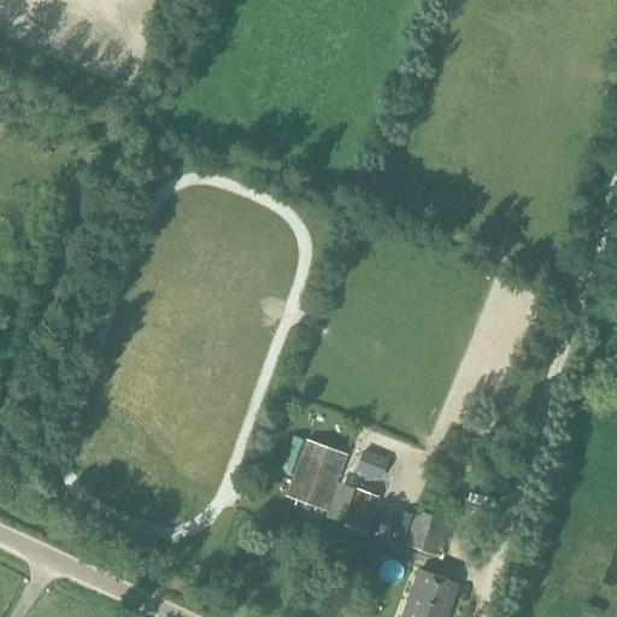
[(324,510),(345,453),(307,440),(287,497),(324,510)]
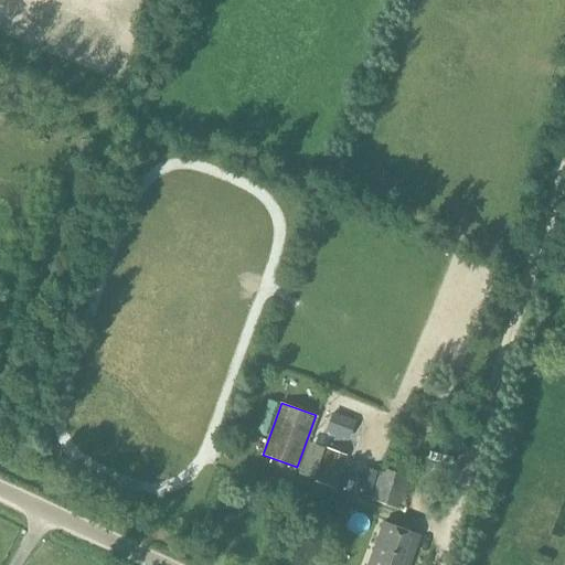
[(349,438),(355,423),(333,414),(328,430),(349,438)]
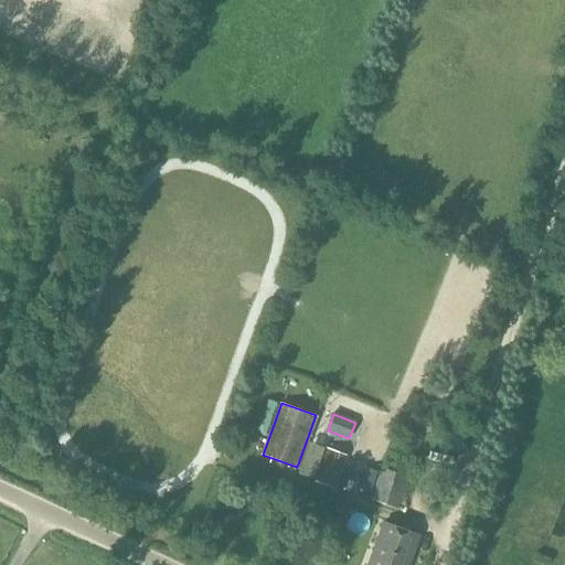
[(337,486),(348,455),(324,447),(315,478),(337,486)]
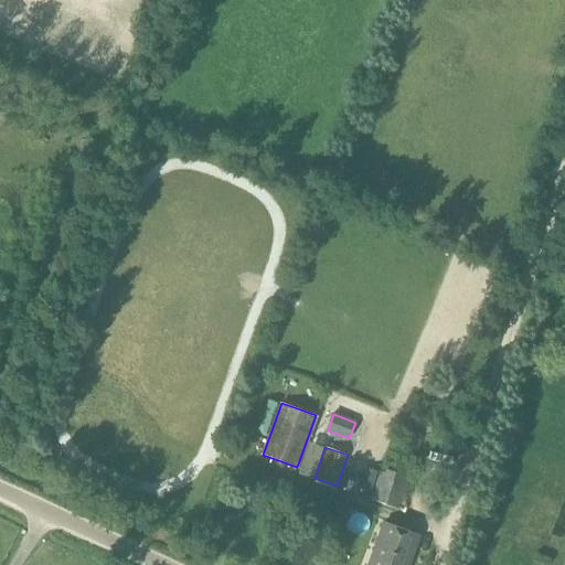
[(397,509),(408,477),(382,467),(370,499),(397,509)]
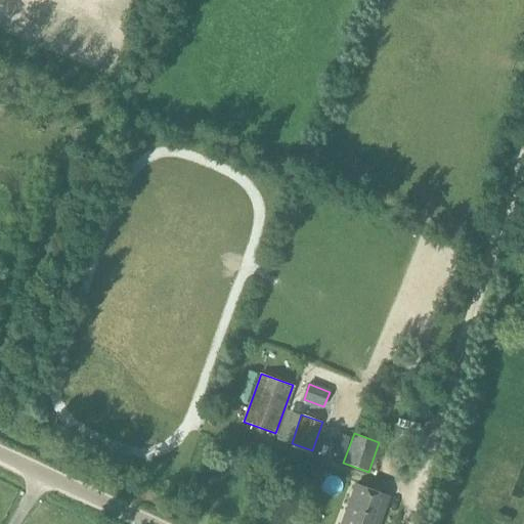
[(377,523),(387,497),(355,486),(341,523),(377,523)]
